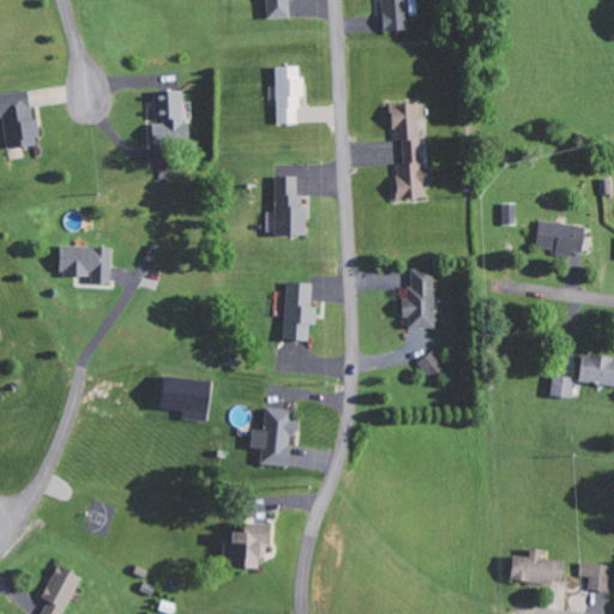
[(266,0),(268,18),(292,17),(290,0),(266,0)]
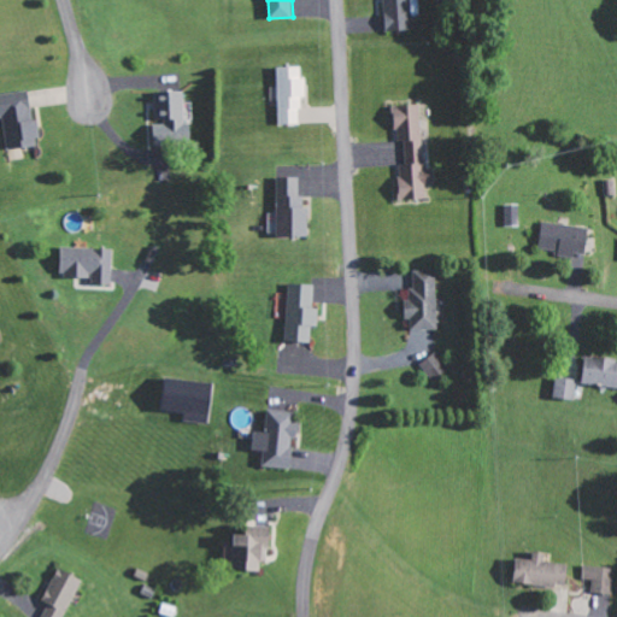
[(383,0),(386,31),(413,30),(412,0),(383,0)]
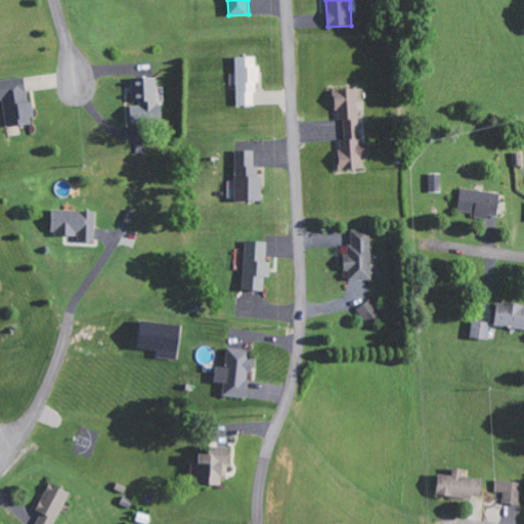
[(236,56),(236,105),(258,105),(257,66),(256,66),(256,56),(236,56)]
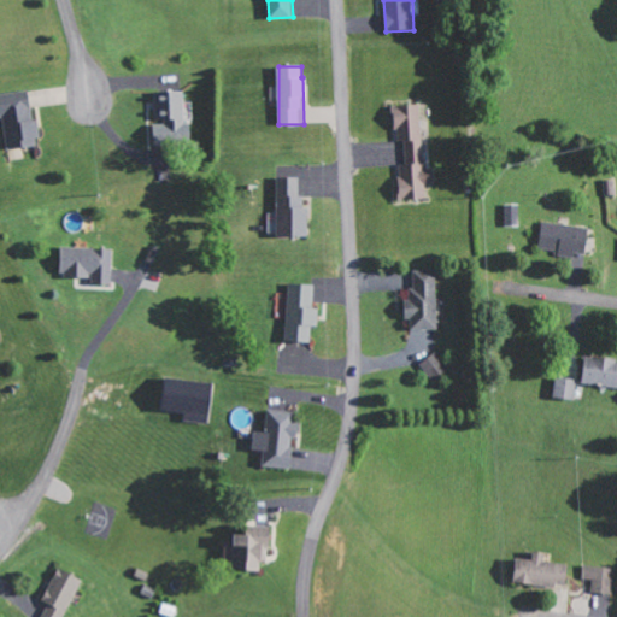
[(154,90),(157,122),(153,123),(154,142),(188,141),(186,89),(154,90)]
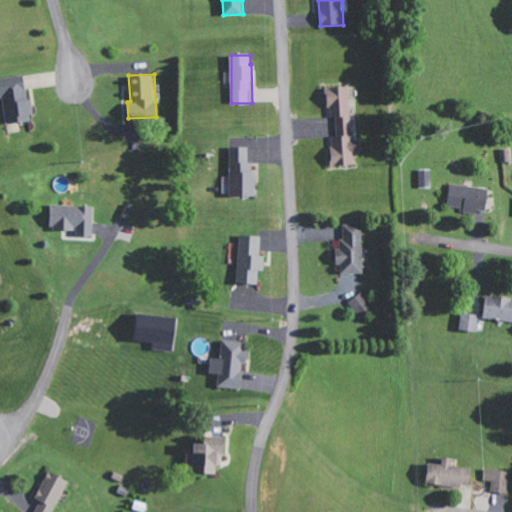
[(0,77),(0,98),(3,98),(6,124),(33,121),(31,99),(27,99),(25,75),(0,77)]
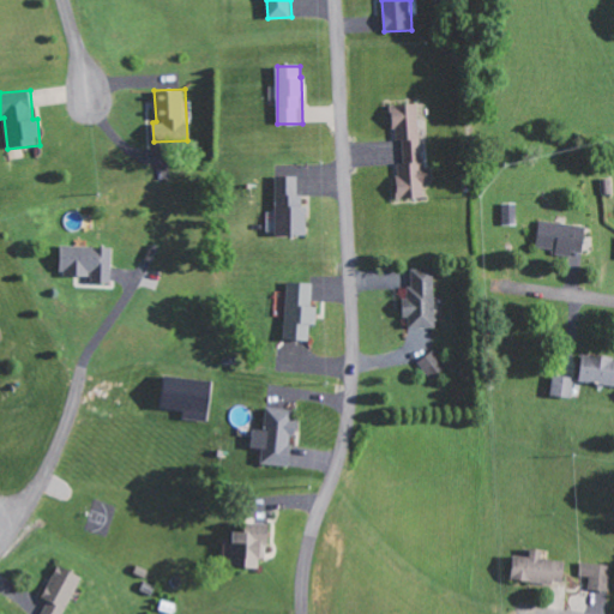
[(420,104),(393,106),(395,140),(399,140),(402,199),(426,198),(425,182),(433,182),(433,167),(422,168),(420,104)]
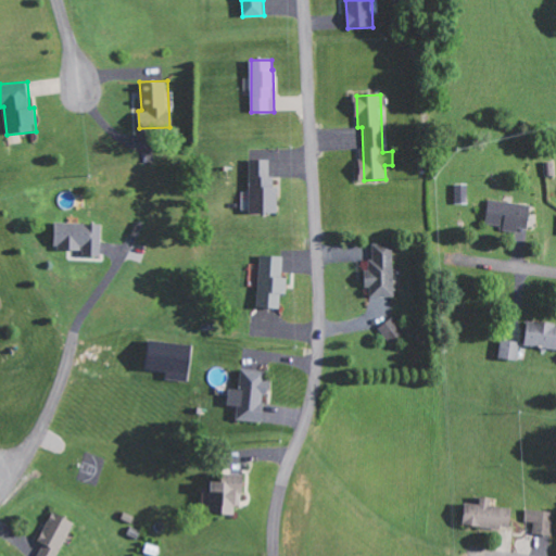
[(275,159),(250,160),(250,213),(276,212),(275,159)]
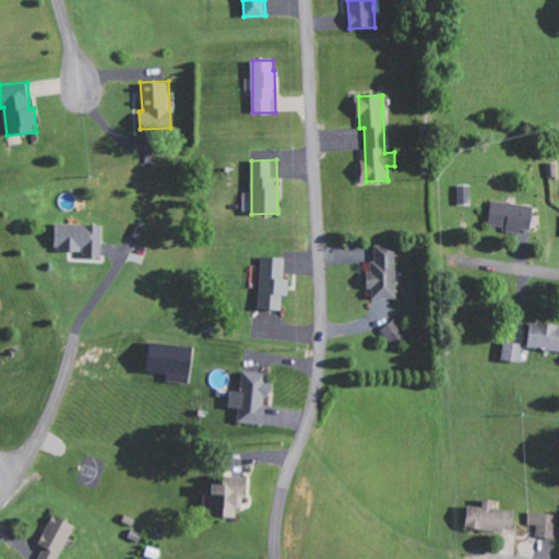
[(472,204),(472,185),(459,185),(459,203),(472,204)]
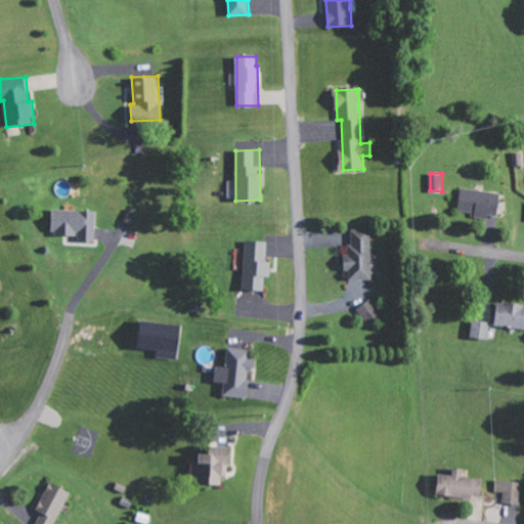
[(459,210),(497,216),(500,193),(462,187),(459,210)]
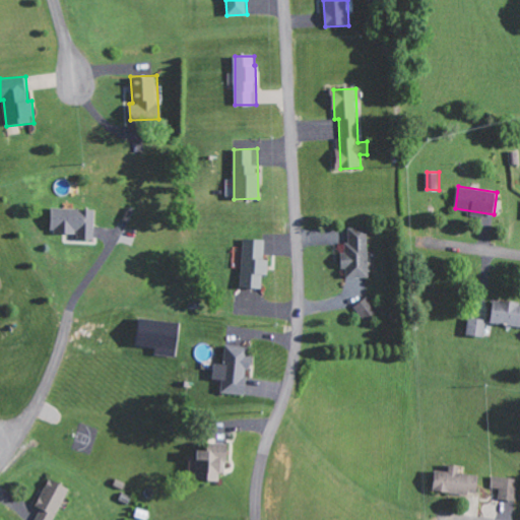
[(77,240),(95,240),(95,209),(52,208),(51,234),(78,234),(77,240)]
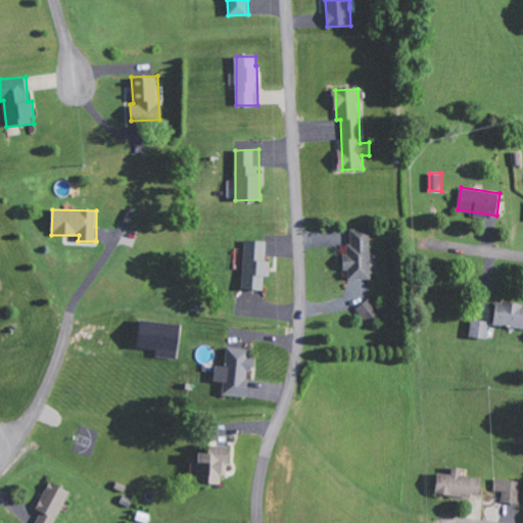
[(371,229),(350,229),(350,253),(343,254),(344,271),(348,271),(349,280),(372,279),(371,229)]
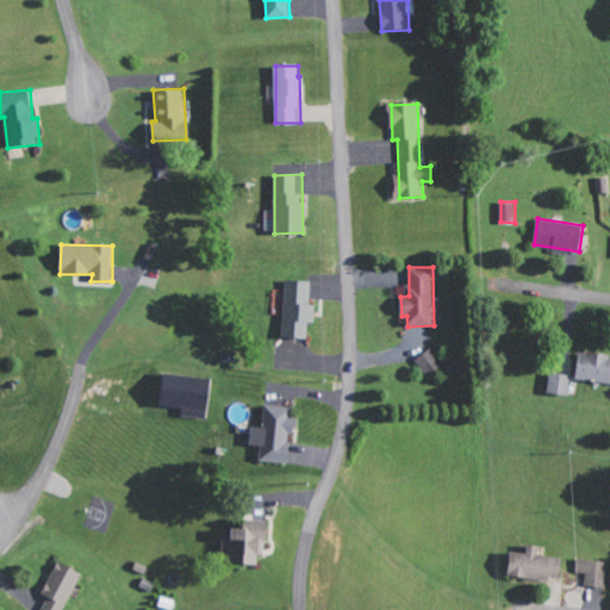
[(316,323),(316,304),(311,304),(312,281),(286,280),(284,337),(307,338),(309,323),(316,323)]
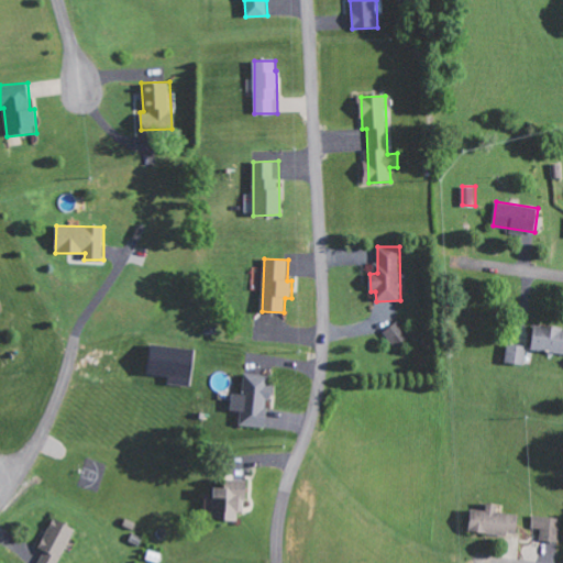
[(411,339),(401,321),(386,330),(396,346),(411,339)]
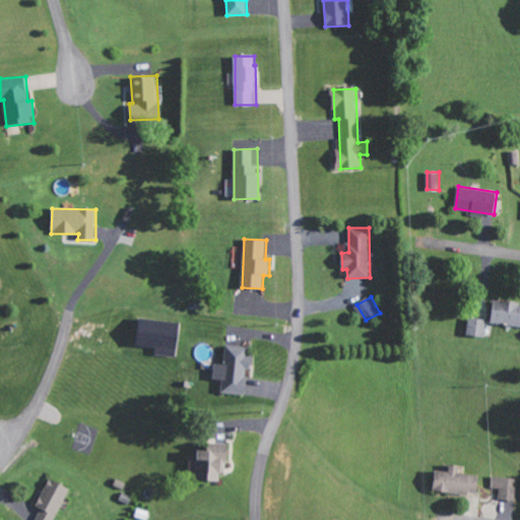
[(519,326),(519,303),(494,299),(490,322),(519,326)]
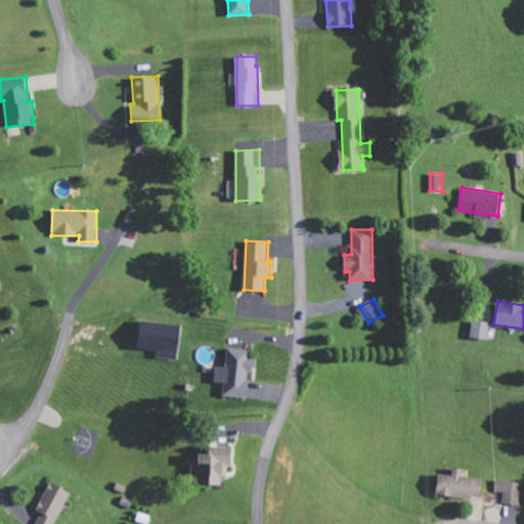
[(471,338),(489,339),(491,321),(473,320),(471,338)]
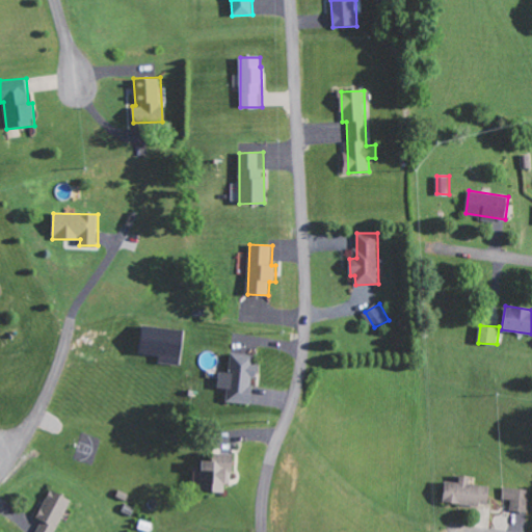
[(140,354),(159,356),(158,363),(181,365),(184,331),(143,326),(140,354)]
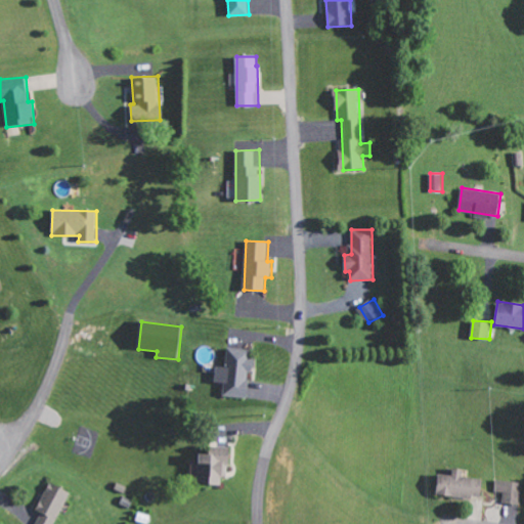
[(250,398),(252,349),(227,348),(226,366),(218,366),(217,396),(250,398)]
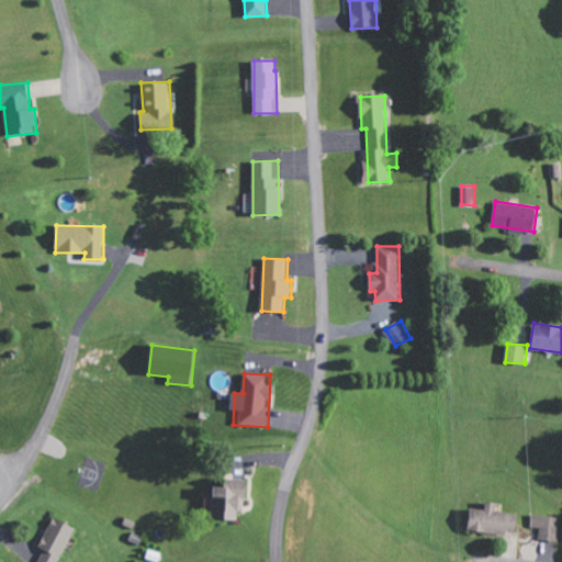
[(237,521),(237,513),(245,514),(245,489),(213,487),(212,520),(237,521)]
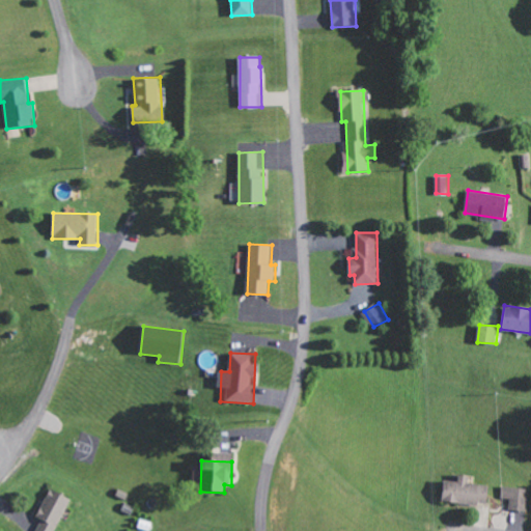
[(445,480),(443,501),(486,506),(490,485),(470,483),(470,476),(459,474),(458,482),(445,480)]
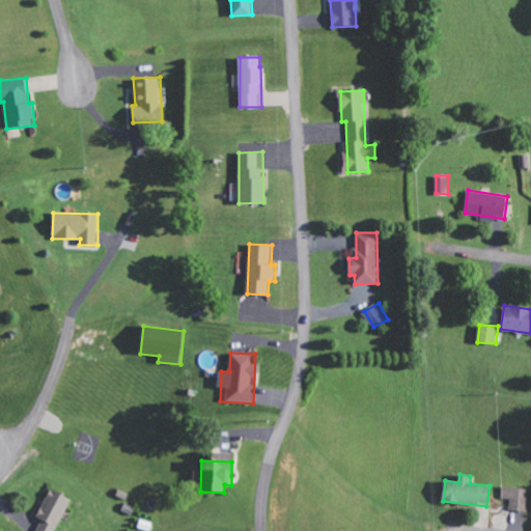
[(502,498),(511,500),(510,509),(528,512),(530,491),(504,486),(502,498)]
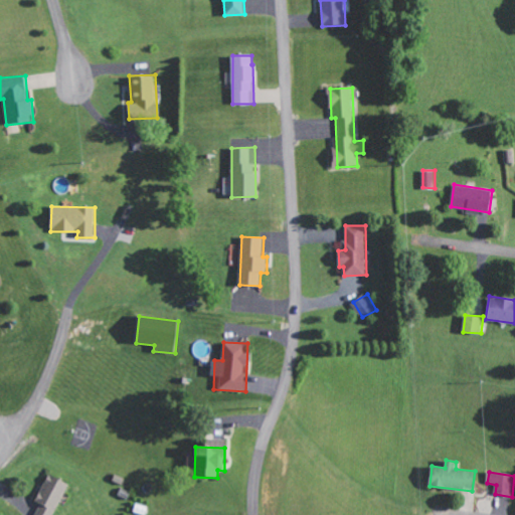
[(54,514),(68,483),(48,474),(36,502),(40,503),(35,514),(54,514)]
